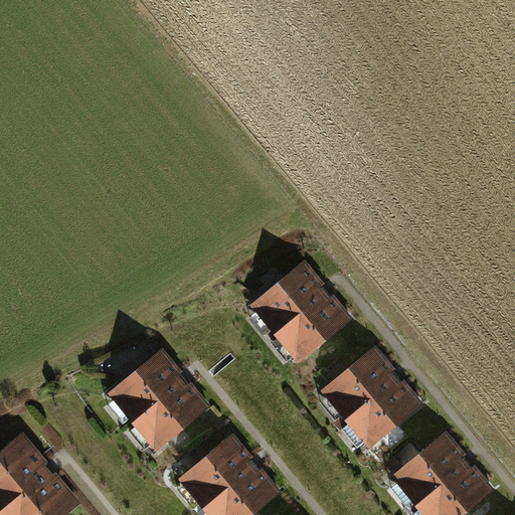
[(352,320),(305,261),(249,304),(297,363),(352,320)]
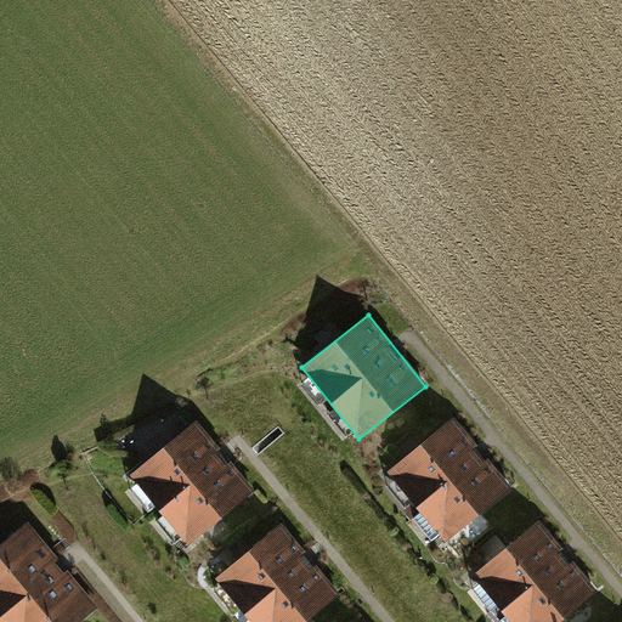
[(510,490),(453,419),(389,471),(445,542),(510,490)]
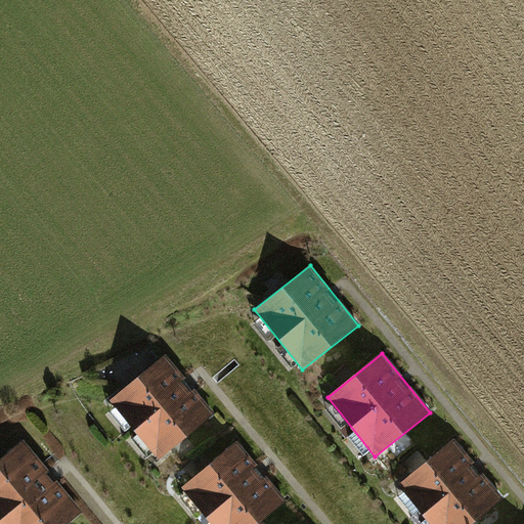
[(213,415),(165,355),(110,399),(158,460),(213,415)]
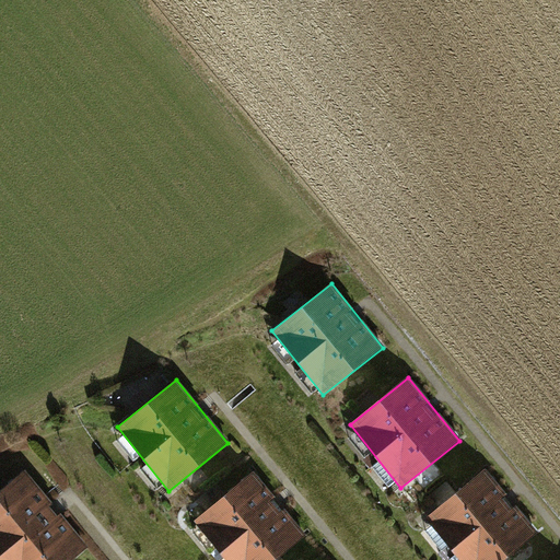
[(50,467),(0,504),(0,531),(22,559),(89,559),(111,544),(50,467)]
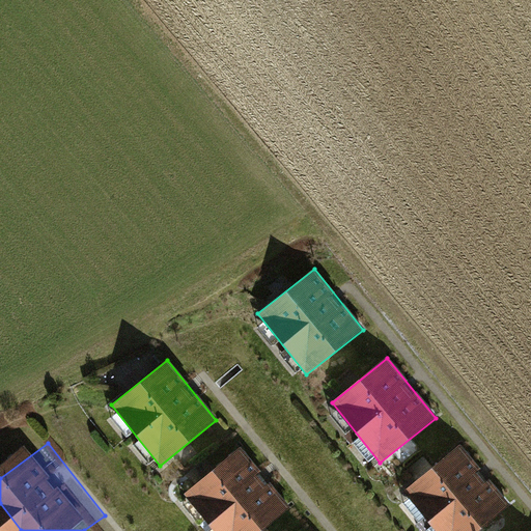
[(478,530),(510,506),(460,446),(403,492),(436,530),(478,530)]
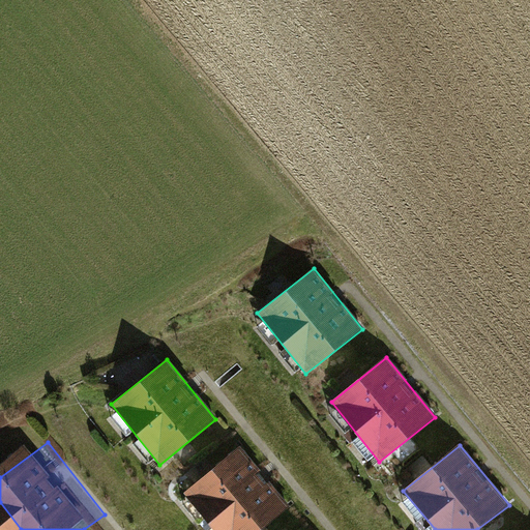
[(239,448),(184,493),(213,529),(261,529),(288,509),(239,448)]
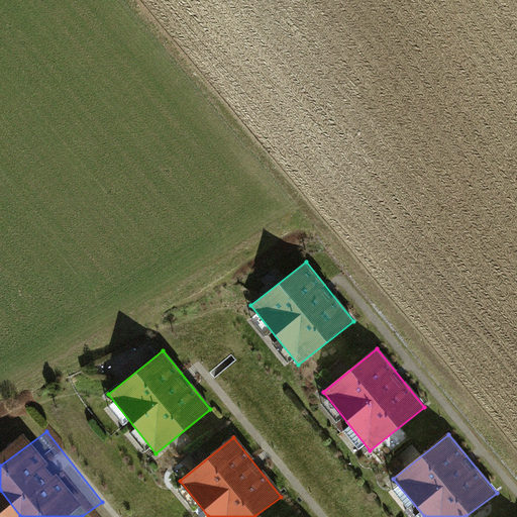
All buildings are outlined.
